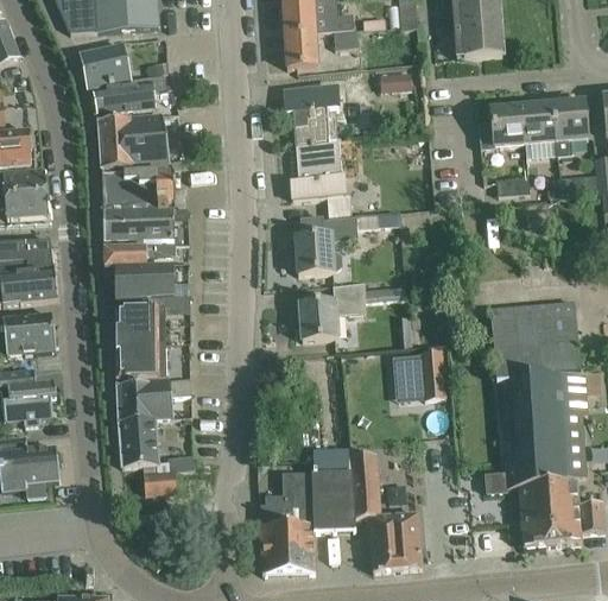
[(56,0),(70,32),(159,26),(157,0),(56,0)]
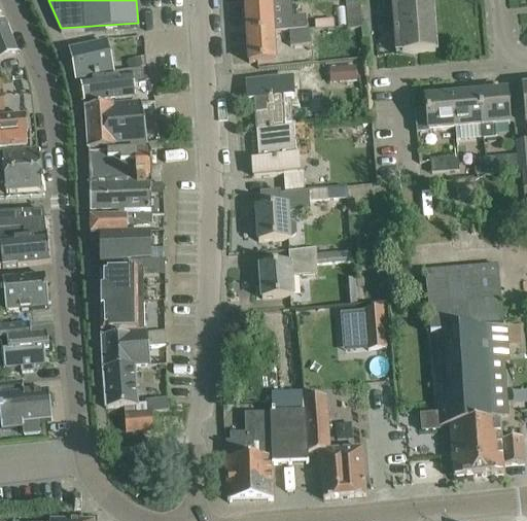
[(273,28),(273,27),(290,26),(289,13),(290,13),(290,0),(271,0),(257,0),(245,1),(247,30),(273,28)]
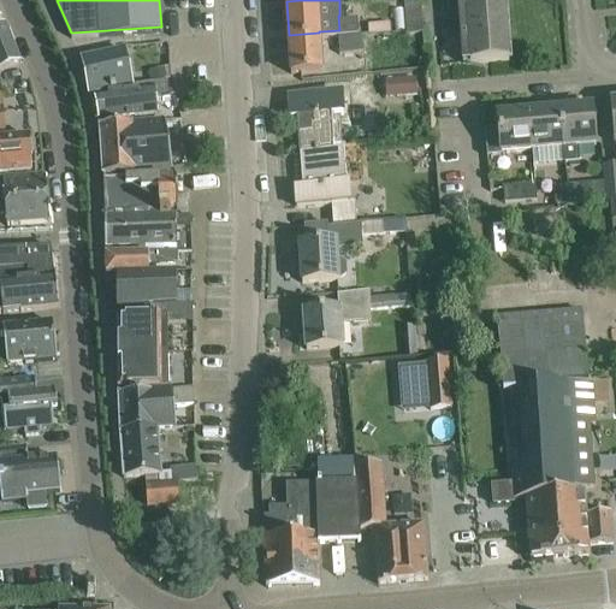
[(404,0),(406,11),(424,9),(422,0),(404,0)]
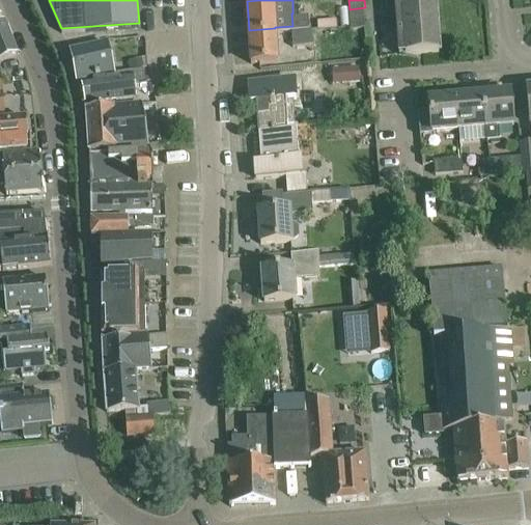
[(400,0),(401,9),(394,10),(395,12),(432,8),(432,7),(436,7),(435,0),(400,0)]
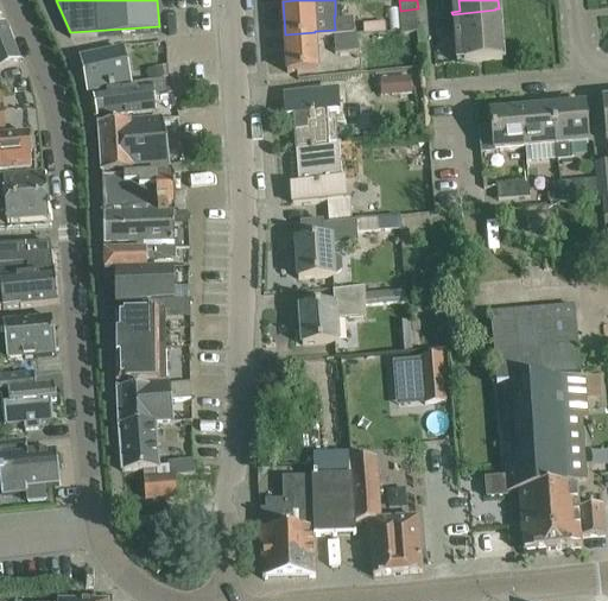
[(418,8),(400,11),(401,26),(419,25),(418,8)]
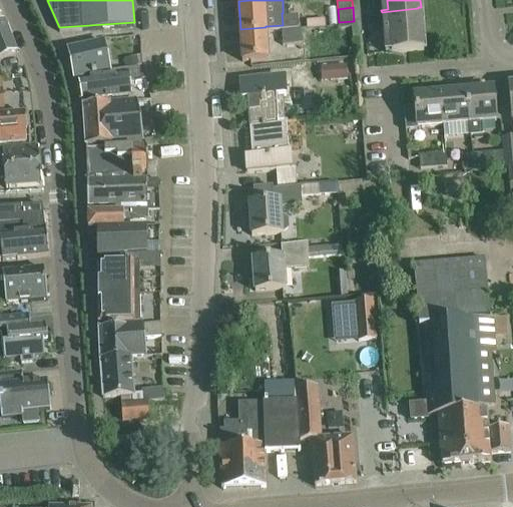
[(419,17),(418,8),(382,12),(383,22),(389,22),(390,37),(385,38),(386,48),(424,45),(424,44),(421,44),(420,34),(423,34),(422,17),(419,17)]
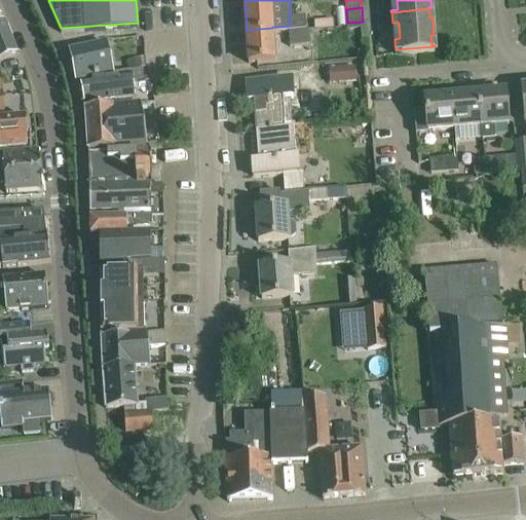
[(290,27),(305,26),(304,13),(290,13),(289,13),(290,26),(290,27)]
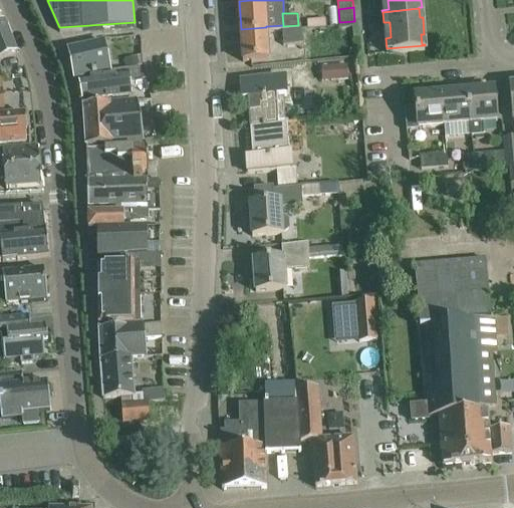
[(0,52),(17,46),(5,15),(0,17),(0,52)]
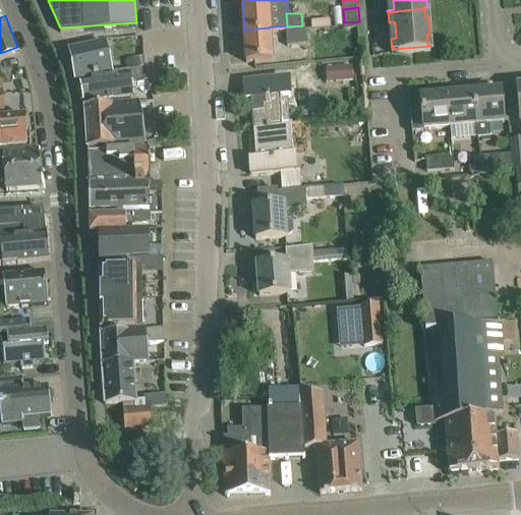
[(330,15),(310,17),(311,24),(330,23),(330,15)]
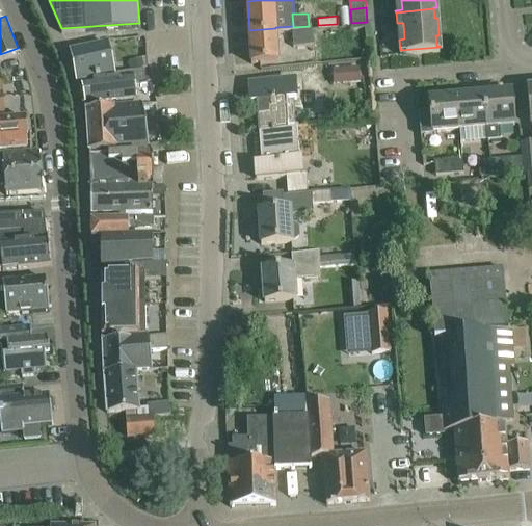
[(310,40),(309,26),(293,27),(293,41),(310,40)]
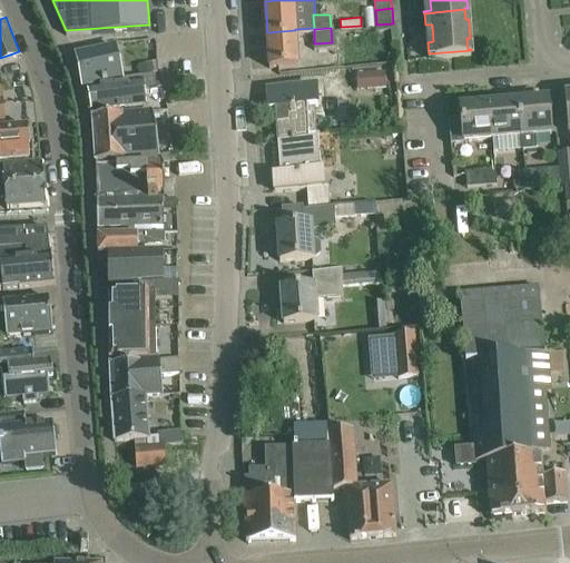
[(297,61),(295,30),(267,32),(269,62),(297,61)]
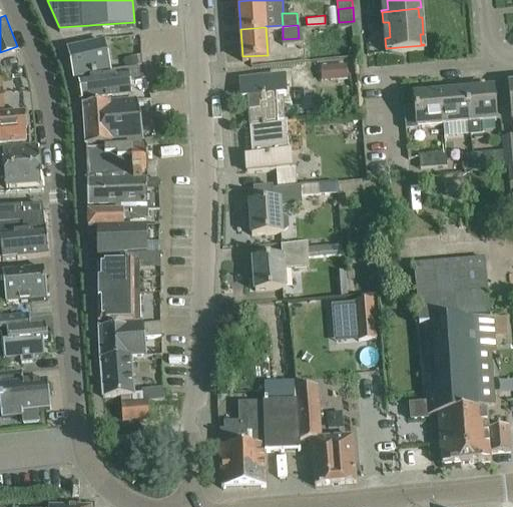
[(79,73),(110,67),(103,37),(68,44),(75,74),(79,73)]
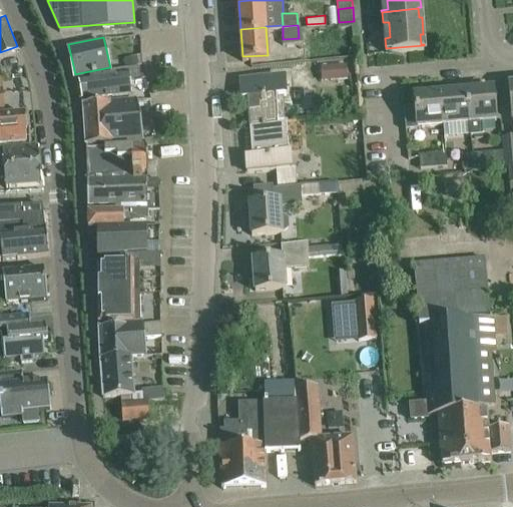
[(136,51),(126,53),(127,61),(138,59),(136,51)]
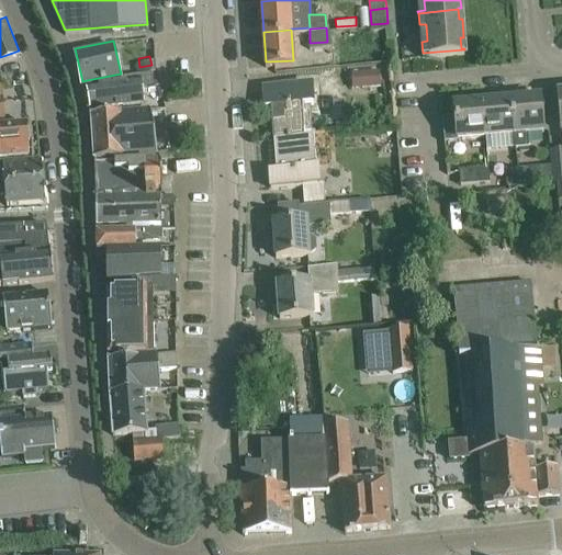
[(353,85),(381,83),(381,68),(353,70),(353,85)]
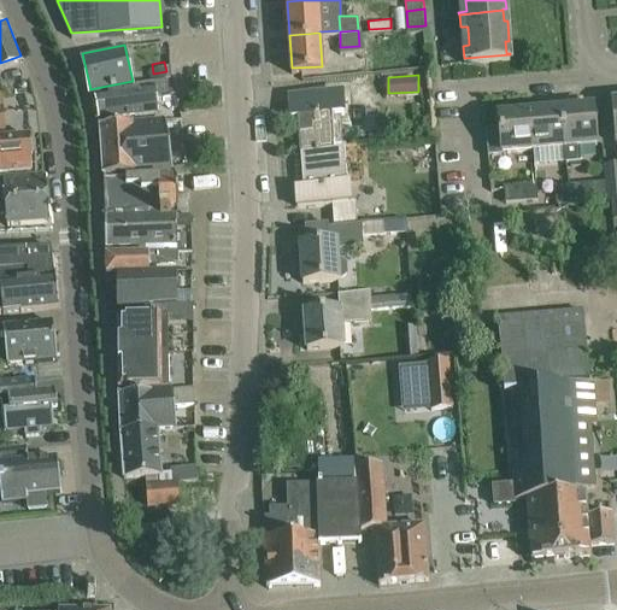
[(133,81),(95,88),(97,92),(94,92),(100,115),(158,109),(154,92),(169,89),(168,84),(165,76),(133,81)]
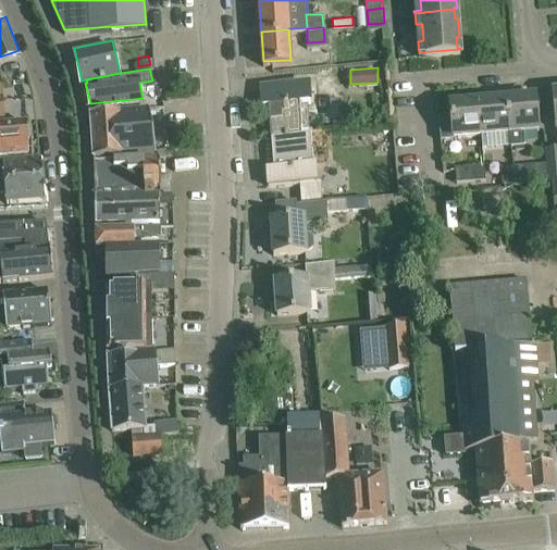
[(271,133),(301,130),(299,99),(310,98),(309,80),(261,84),(262,101),(269,100),(271,133)]
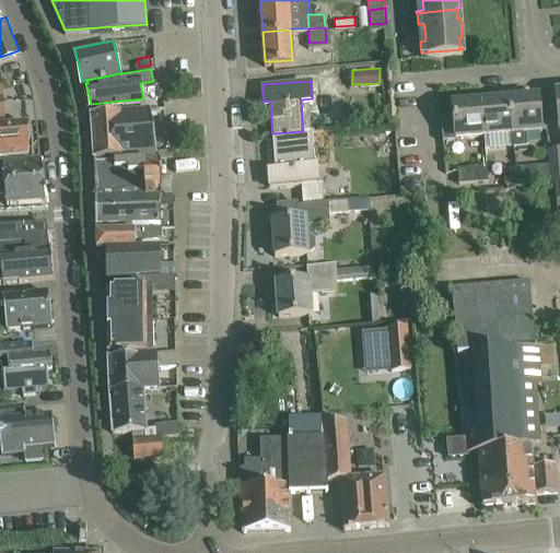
[(538,92),(511,95),(513,128),(541,126),(538,92)]
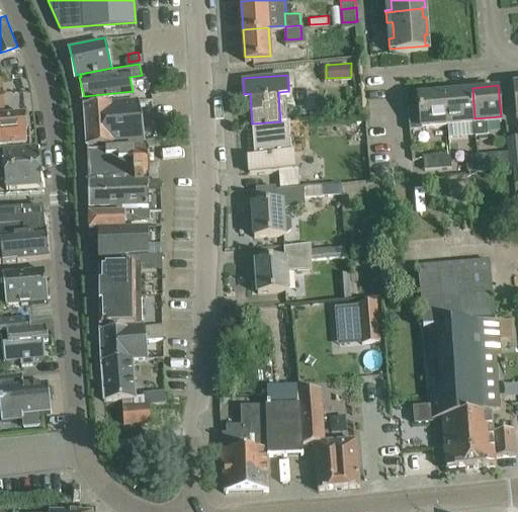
[(445,121),(447,121),(444,90),(443,90),(443,86),(430,87),(430,91),(418,92),(419,104),(409,105),(409,104),(408,104),(410,126),(411,126),(411,124),(420,123),(421,133),(446,130),(445,121)]
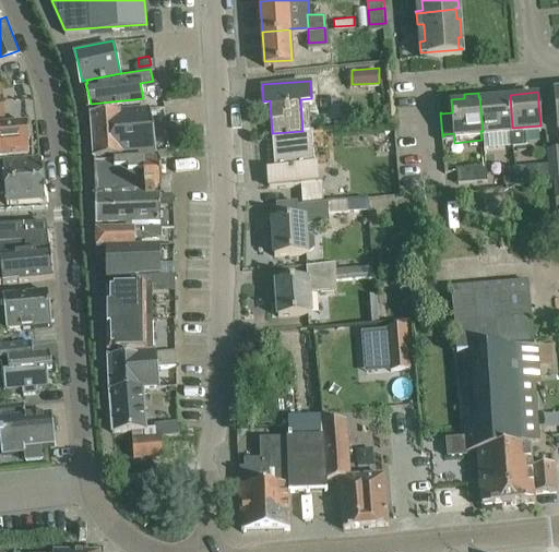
[(483,131),(484,131),(484,140),(512,138),(512,143),(513,143),(512,128),(510,95),(479,97),(483,131)]
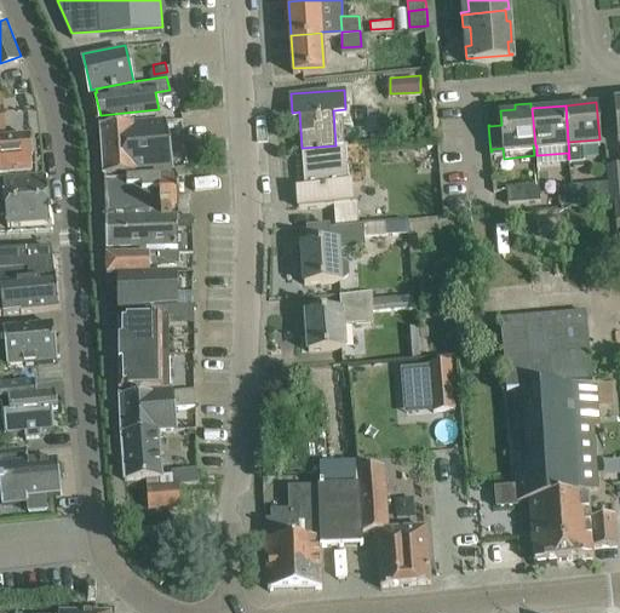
[(104,171),(174,168),(166,116),(101,121),(104,171)]
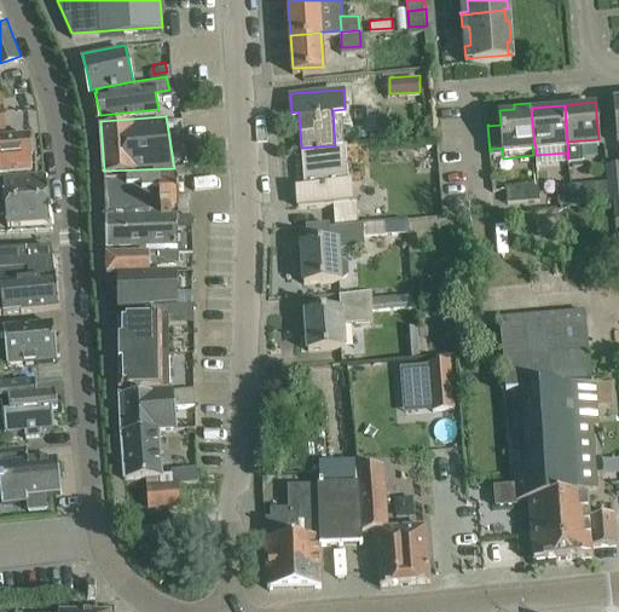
[(0,168),(11,168),(10,163),(32,161),(29,131),(0,133),(0,168)]
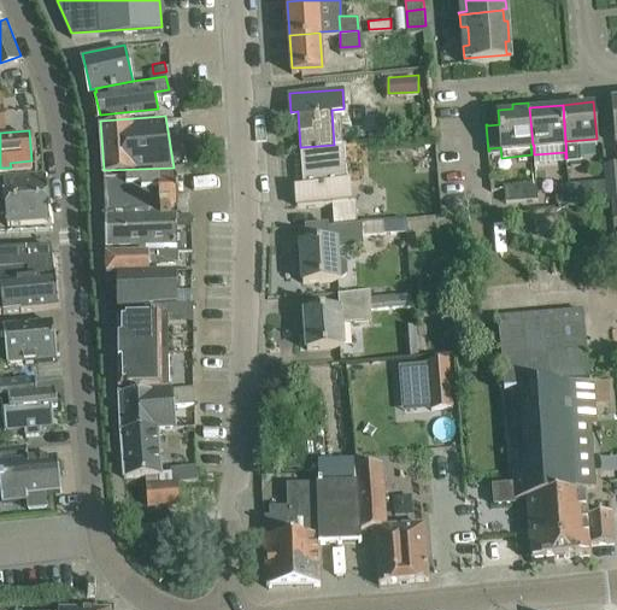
[(334,145),(300,147),(303,182),(295,182),(297,201),(350,198),(348,179),(346,179),(336,180),(334,145)]
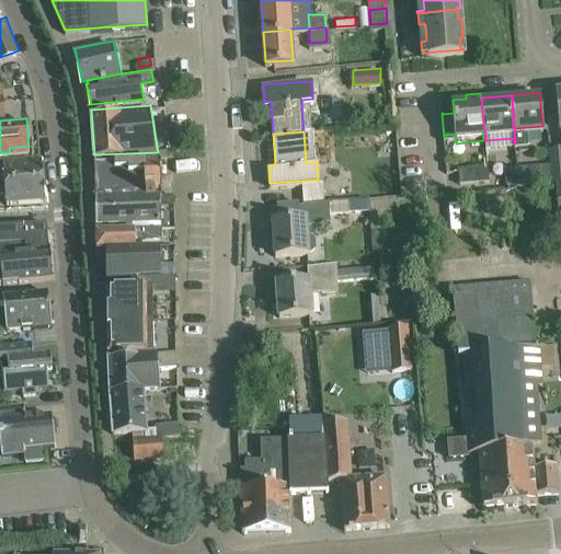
[(312,131),(304,131),(306,163),(315,162),(312,131)]
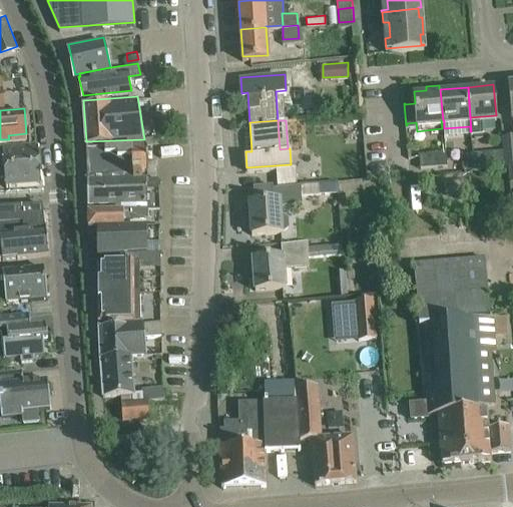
[(512,132),(502,134),(505,161),(508,161),(510,177),(512,176),(512,132)]
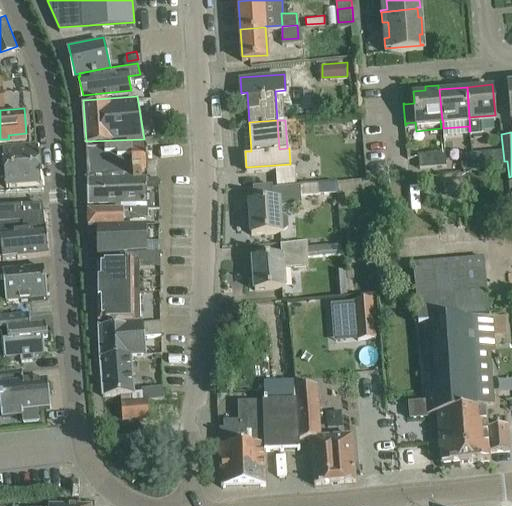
[(87,177),(141,175),(141,170),(147,170),(147,172),(148,172),(147,140),(146,140),(146,141),(86,144),(87,177)]
